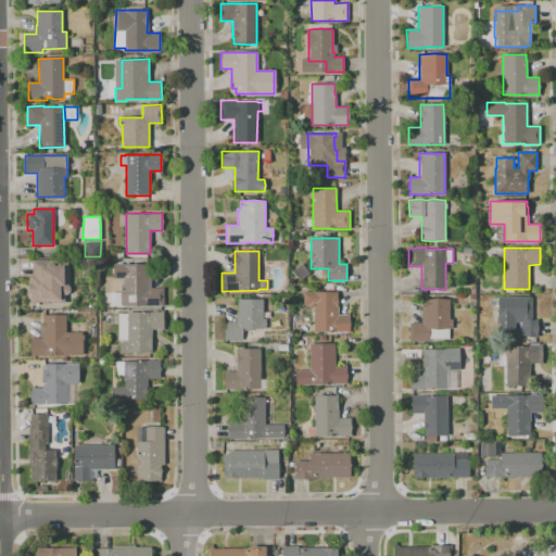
[(32,305),(32,293),(28,293),(28,283),(28,275),(33,275),(33,261),(54,261),(54,262),(66,262),(66,285),(68,287),(68,288),(70,289),(70,290),(68,292),(68,293),(67,293),(66,294),(64,294),(64,304),(51,304),(51,305),(32,305)]
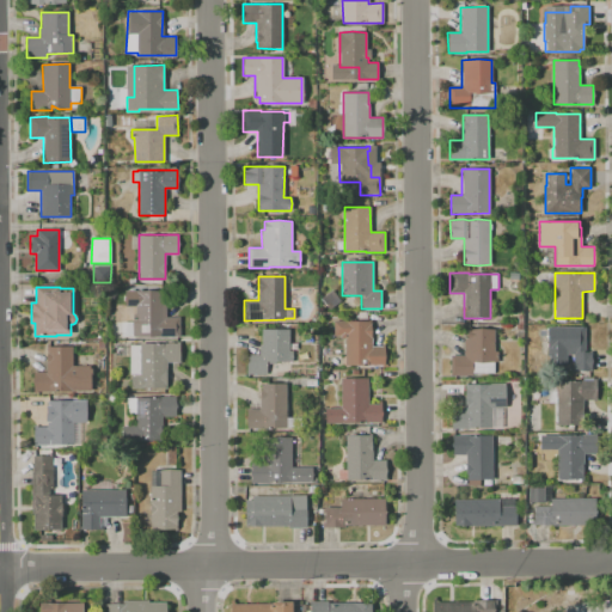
[(132,335),(133,313),(135,313),(135,305),(124,305),(124,289),(138,289),(138,291),(166,291),(165,316),(179,316),(179,336),(132,335)]
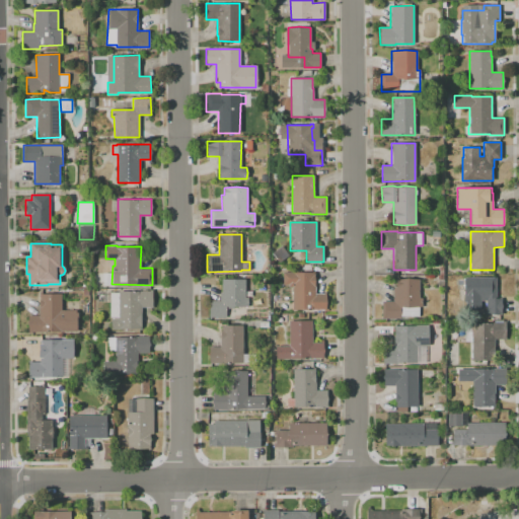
[(326,309),(292,310),(292,287),(288,287),(288,285),(283,285),(283,273),(315,273),(315,294),(326,294),(326,309)]
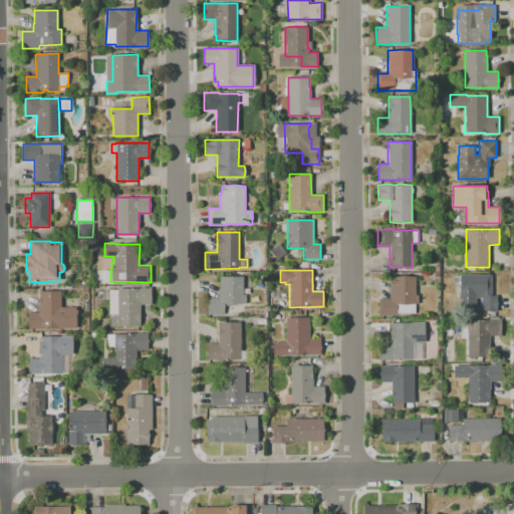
[(491,275),(491,295),(497,295),(497,311),(481,311),(481,298),(476,298),(476,307),(462,307),(461,299),(459,299),(459,275),(491,275)]
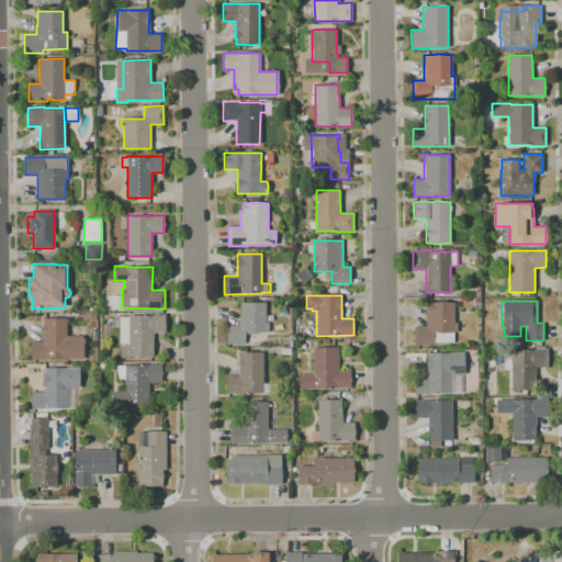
[(265,302),(265,323),(269,323),(269,332),(254,332),(254,334),(245,334),(245,344),(226,344),(226,325),(238,325),(238,317),(239,317),(240,302),(265,302)]
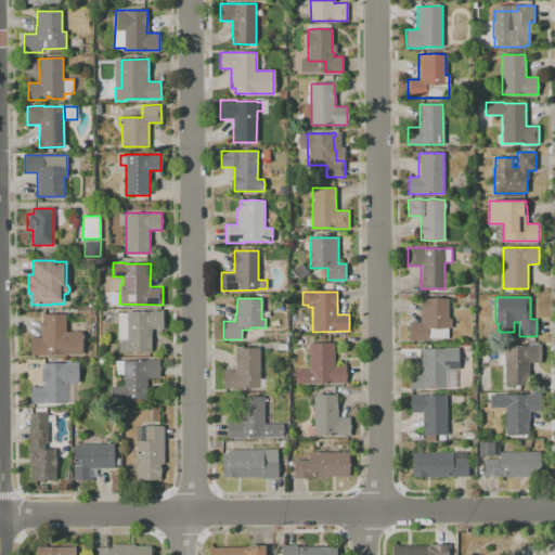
[(451,327),(448,327),(448,338),(428,338),(428,340),(409,340),(409,322),(421,322),(421,307),(423,307),(423,298),(436,298),(448,299),(448,319),(451,319),(451,327)]
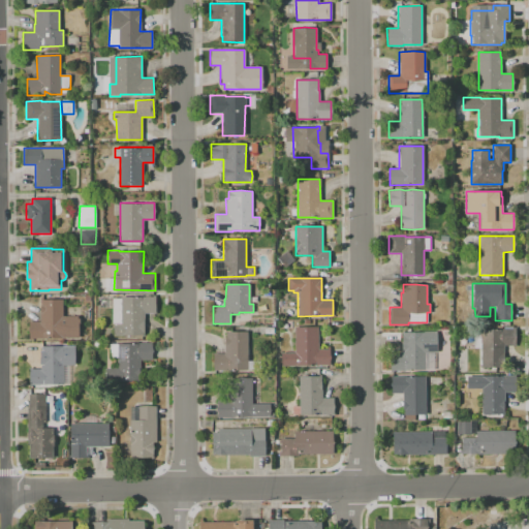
[(114,336),(113,323),(112,323),(112,299),(121,299),(121,297),(152,297),(152,296),(155,296),(155,314),(145,314),(145,321),(144,321),(144,332),(145,332),(145,335),(114,336)]
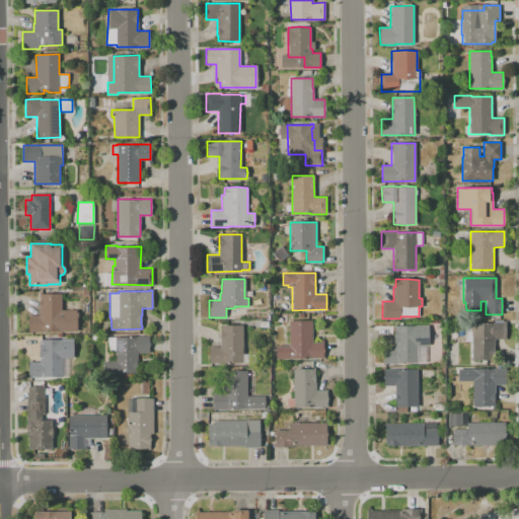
[(28,331),(28,315),(40,315),(40,299),(40,294),(61,294),(61,310),(76,310),(76,311),(79,311),(79,319),(78,319),(78,331),(47,331),(28,331)]
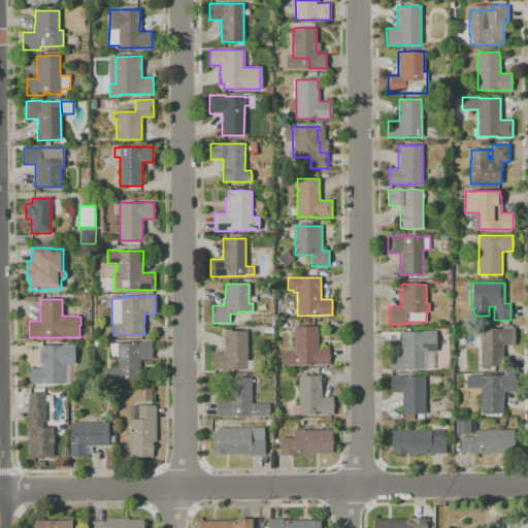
[(329,364),(279,365),(279,352),(294,352),(294,327),(318,326),(318,349),(329,349),(329,364)]
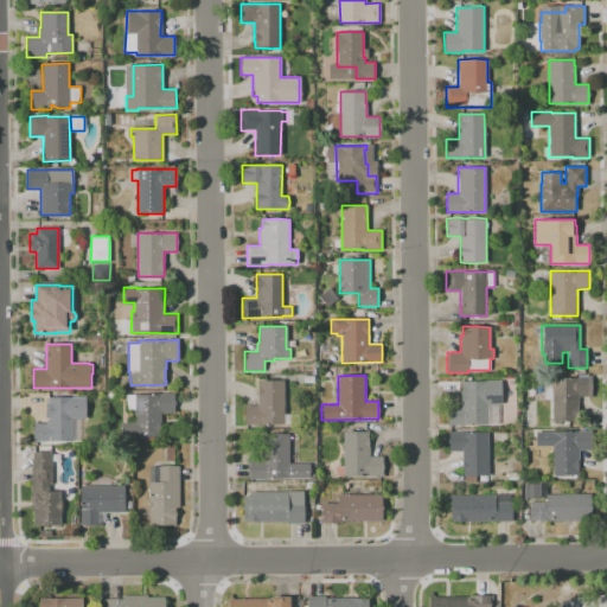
[(551,377),(592,377),(592,396),(579,397),(579,421),(551,422),(551,377)]
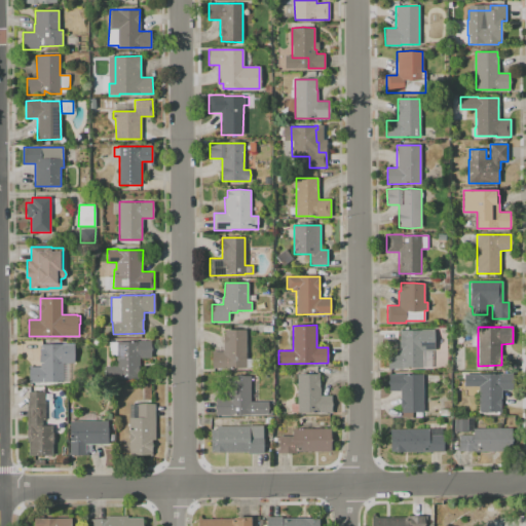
[(246,368),(229,368),(212,368),(212,351),(223,351),(223,335),(224,335),(224,331),(226,331),(226,330),(246,330),(246,368)]
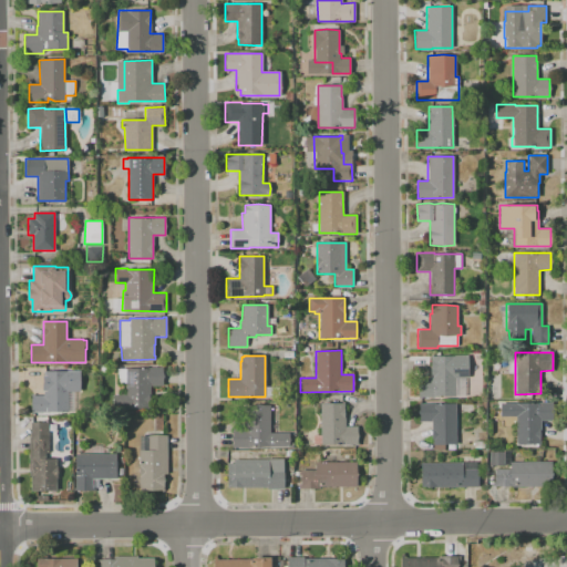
[(455,397),(436,397),(436,398),(419,398),(418,380),(431,379),(431,356),(455,356),(455,397)]
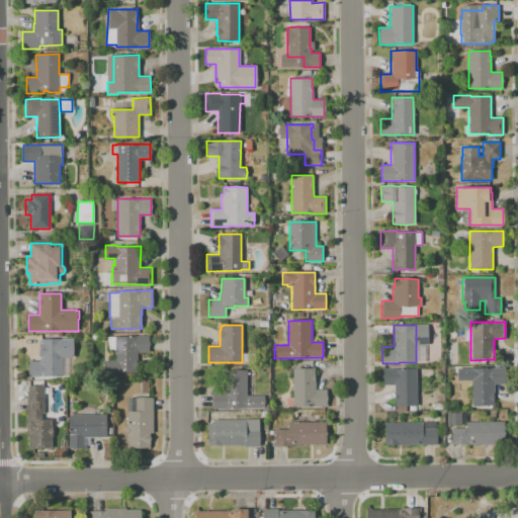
[(109,373),(109,360),(114,360),(114,349),(107,350),(106,337),(135,337),(135,336),(149,336),(149,354),(137,354),(137,373),(109,373)]
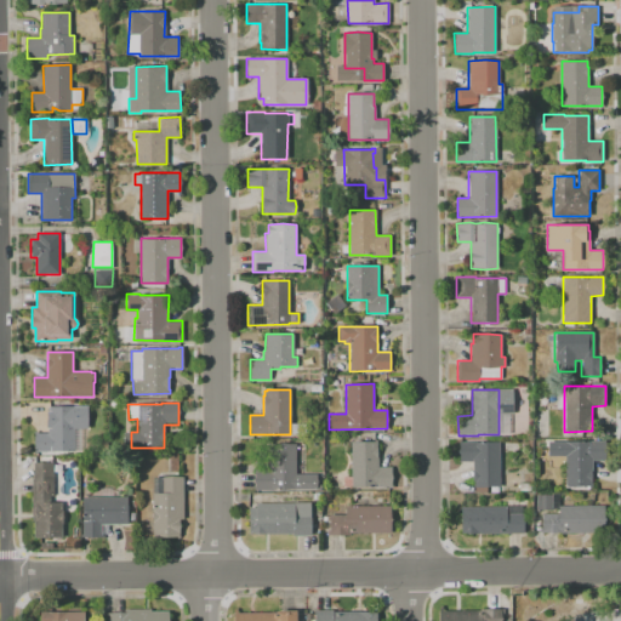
[(34,450),(34,432),(47,432),(47,406),(74,405),(74,450),(34,450)]
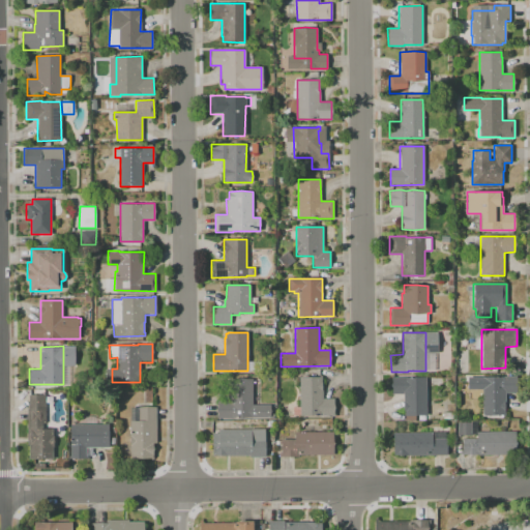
[(468,377),(482,376),(482,377),(502,377),(502,376),(517,376),(517,393),(505,393),(505,410),(504,410),(504,415),(482,415),(481,389),(468,389),(468,377)]
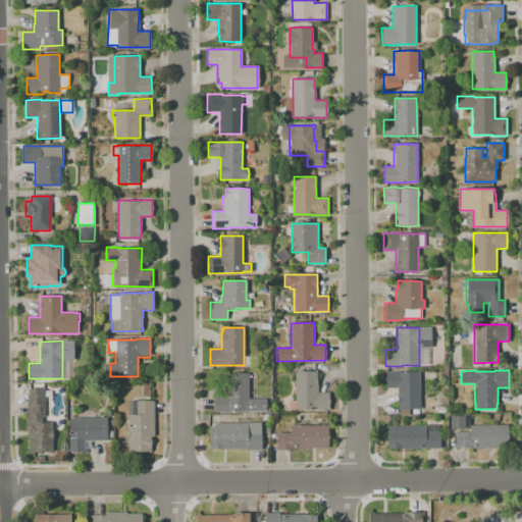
[(329,409),(312,410),(312,409),(295,409),(295,371),(318,371),(318,393),(329,393),(329,409)]
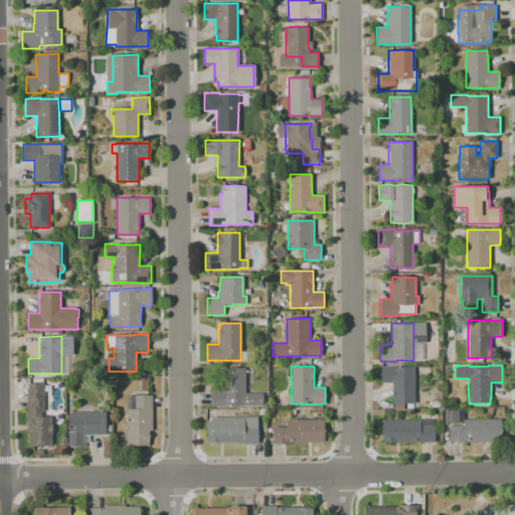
[(414,403),(392,404),(392,382),(379,382),(379,366),(414,366),(414,403)]
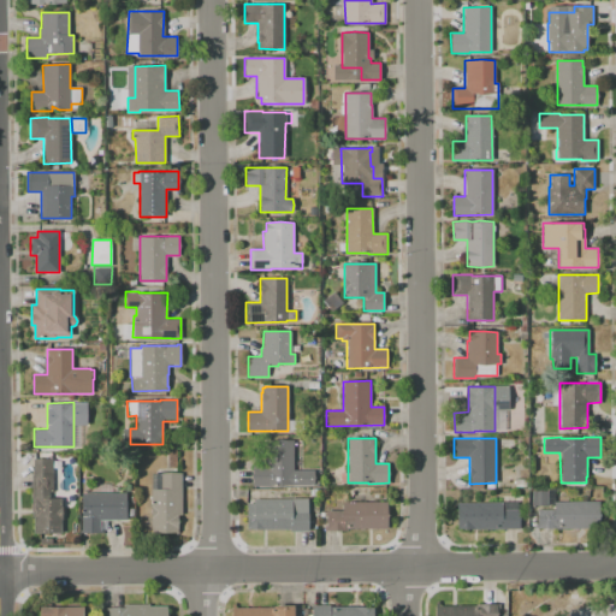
[(314,485),(271,485),(270,486),(252,486),(252,466),(265,466),(265,439),(292,439),(292,471),(314,471),(314,485)]
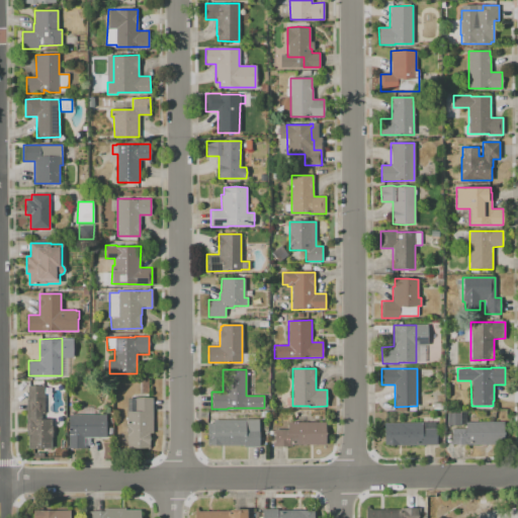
[(52,448),(28,448),(28,434),(26,434),(26,399),(28,399),(27,385),(44,385),(45,413),(41,413),(41,419),(52,418),(52,426),(53,426),(53,436),(52,436),(52,448)]
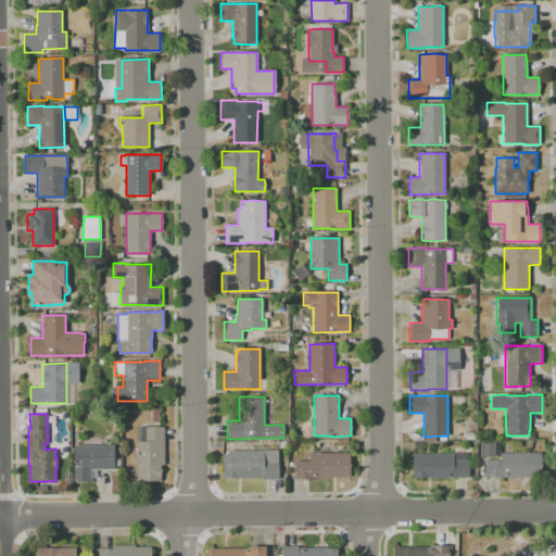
[(137,480),(137,427),(163,427),(163,464),(161,464),(161,480),(137,480)]
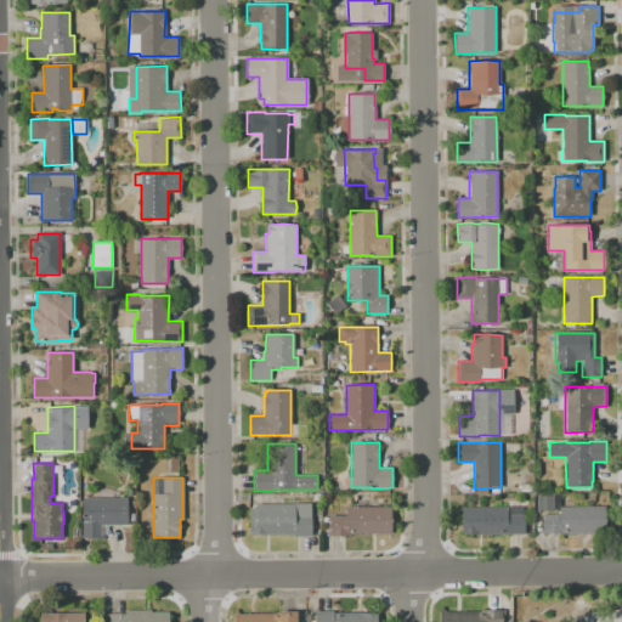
[(553,496),(553,510),(537,510),(537,496),(553,496)]
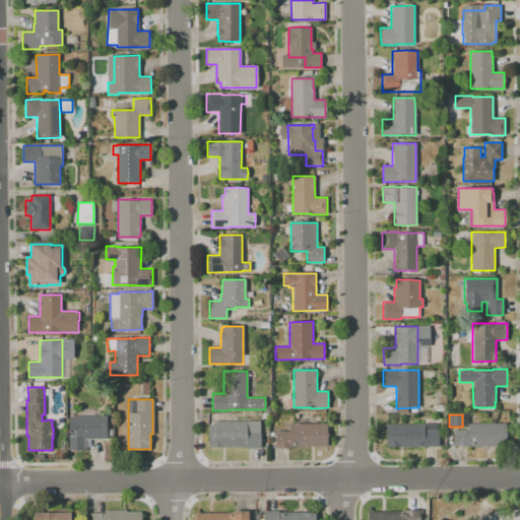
[(107,416),(107,440),(84,440),(84,450),(68,450),(68,416),(107,416)]
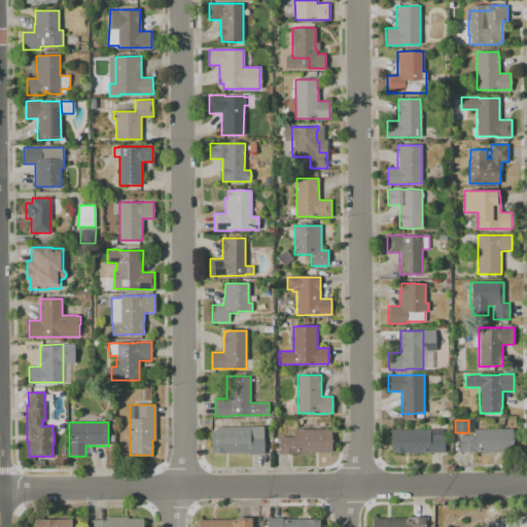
[(211,430),(217,430),(217,427),(264,426),(264,455),(248,455),(248,453),(211,453),(211,430)]
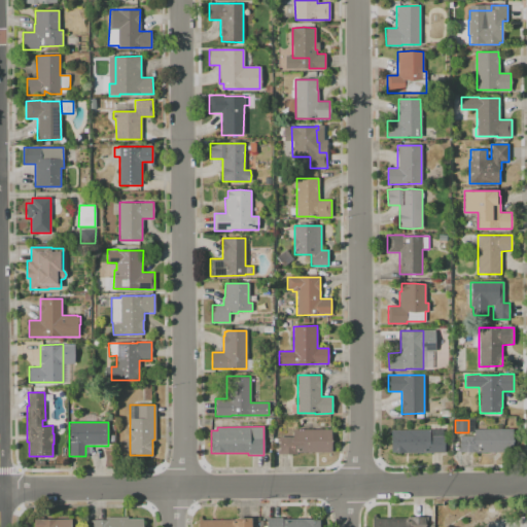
[(331,452),(297,453),(297,454),(278,454),(278,450),(280,450),(279,436),(293,436),(293,430),(331,429),(331,452)]
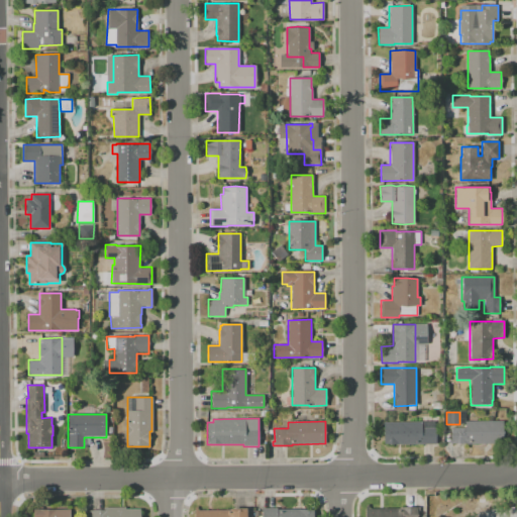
[(503,421),(503,443),(450,444),(450,427),(464,427),(464,421),(503,421)]
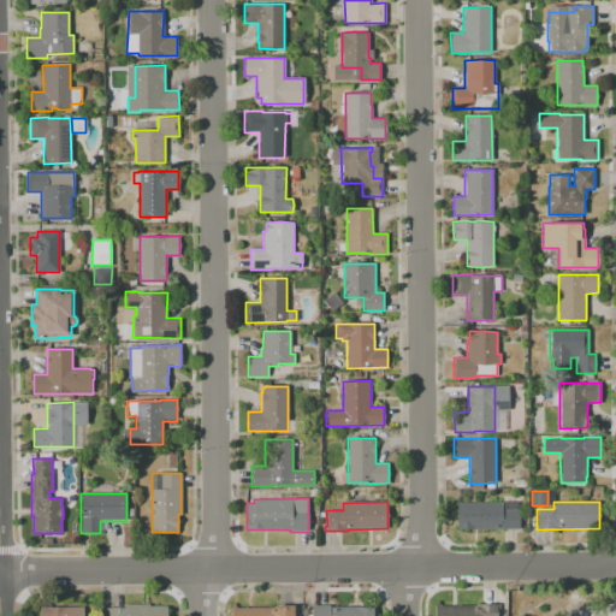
[(520,528),(468,529),(468,528),(457,528),(457,503),(502,503),(503,510),(519,510),(520,528)]
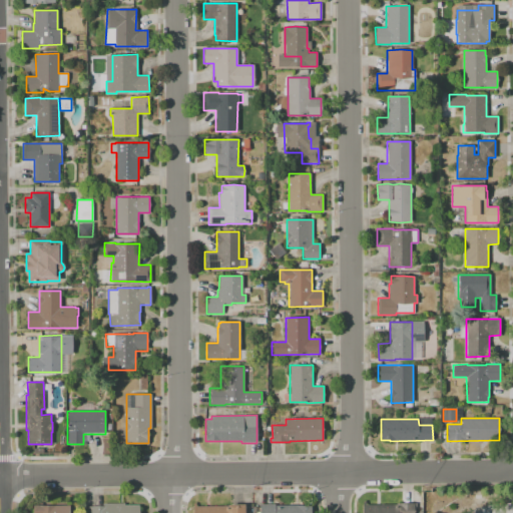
[(363,512),(363,501),(365,501),(365,505),(397,505),(397,503),(416,503),(416,508),(414,508),(414,512),(363,512)]
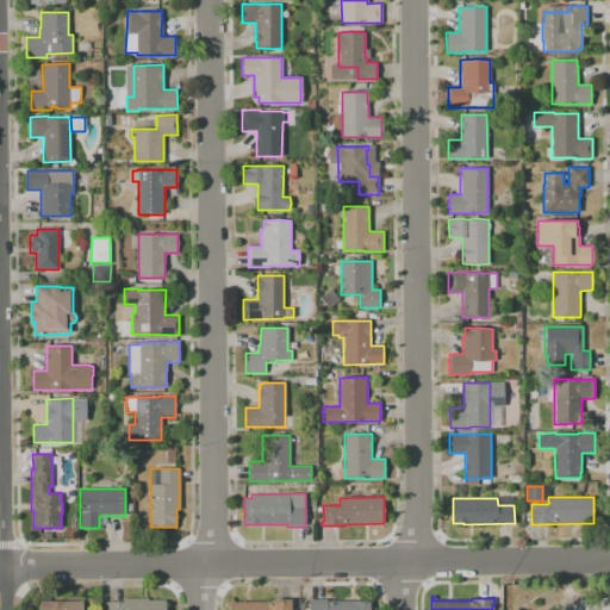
[(107,609),(107,605),(105,605),(105,603),(117,602),(123,602),(123,599),(148,598),(148,601),(166,601),(166,609),(107,609)]
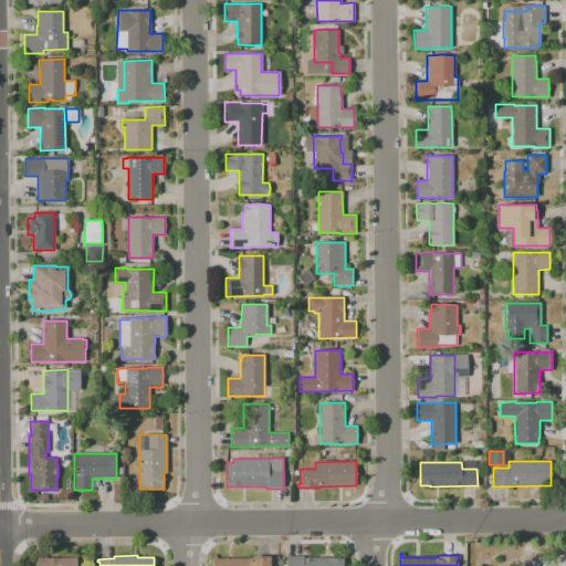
[(213,565),(213,555),(217,555),(217,558),(252,559),(252,556),(269,556),(269,565),(272,565),(213,565)]
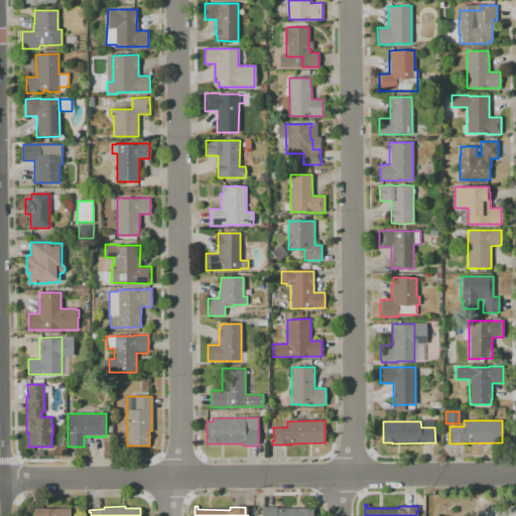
[(69,515),(69,507),(33,508),(33,515),(69,515)]
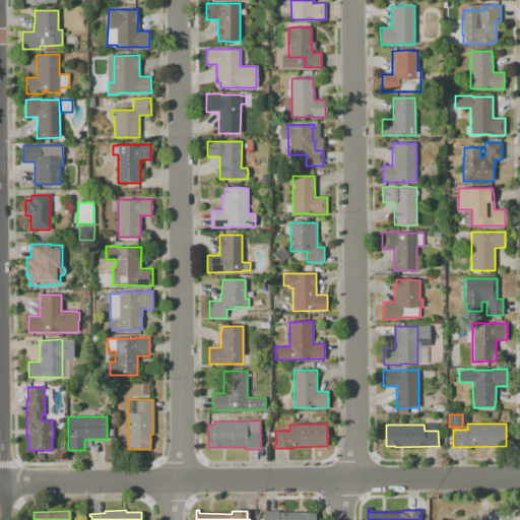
[(316,519),(263,519),(263,511),(278,511),(278,513),(306,512),(306,513),(316,513),(316,519)]
